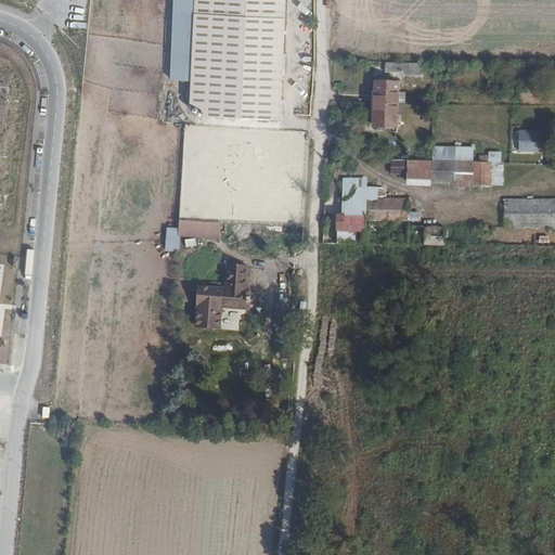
[(285,0),(193,0),(189,115),(281,119),(285,0)]
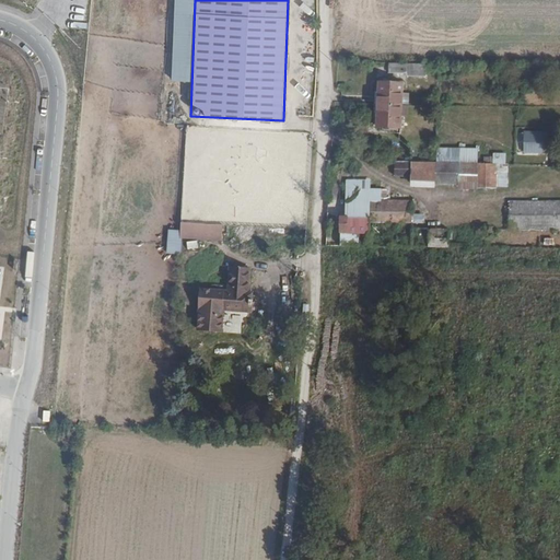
[(407,74),(427,76),(428,63),(396,62),(389,62),(389,70),(407,71),(407,74)]
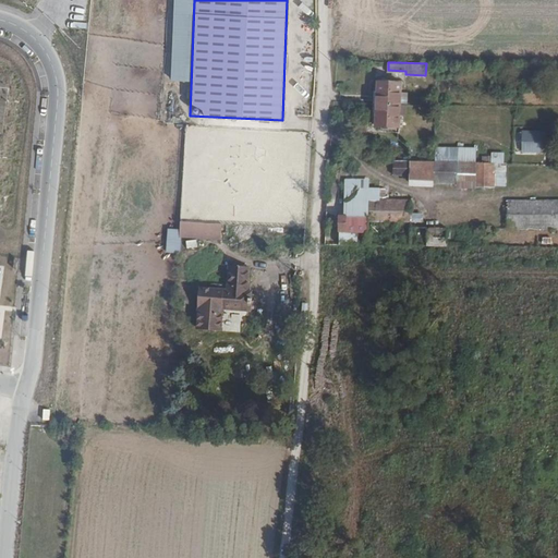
[(402,105),(403,84),(373,84),(372,104),(397,105),(402,105)]
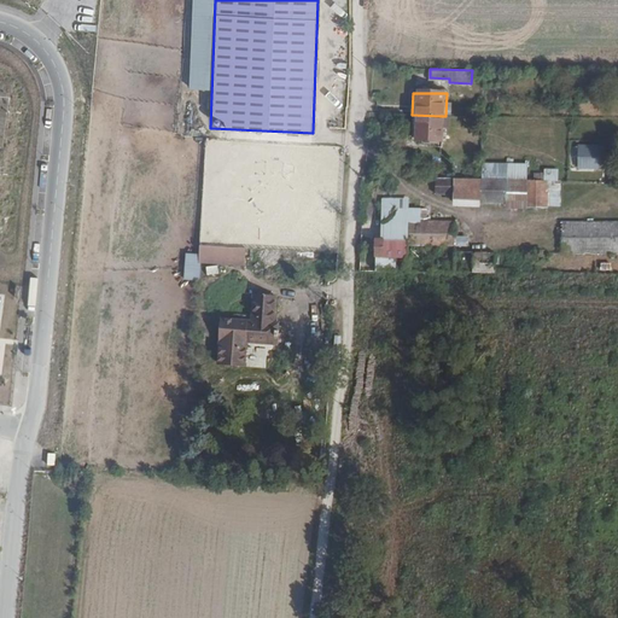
[(439,116),(412,115),(410,141),(445,141),(445,116),(439,116)]
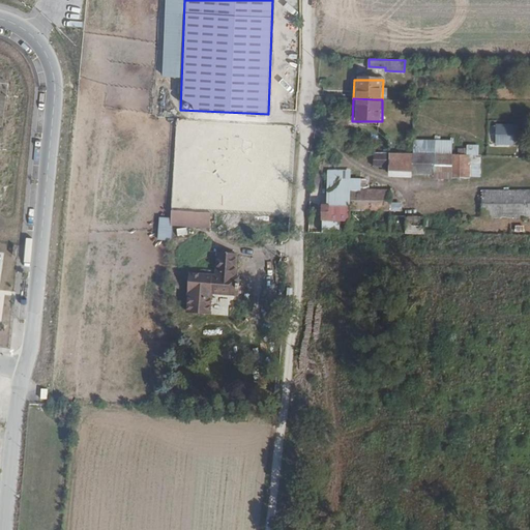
[(173,208),(286,214),(290,127),(177,122),(173,208)]
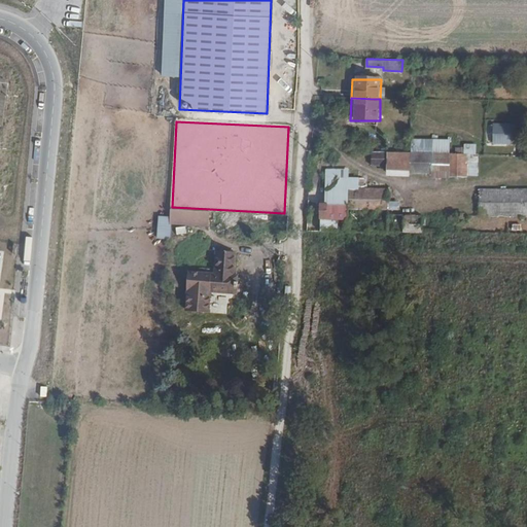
[(491,145),(513,145),(514,125),(492,124),(491,145)]
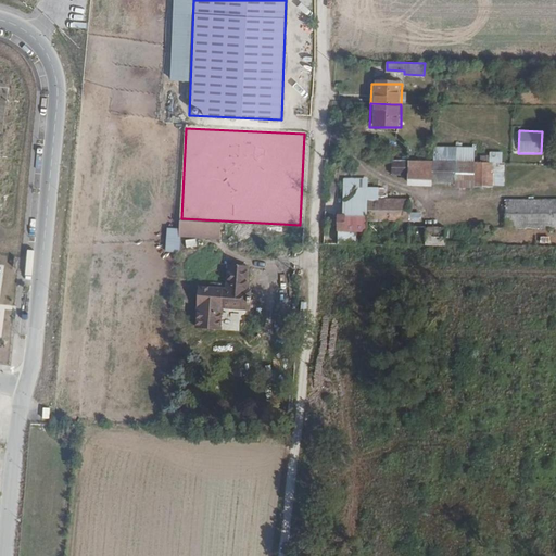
[(390,160),(390,173),(404,174),(405,160),(390,160)]
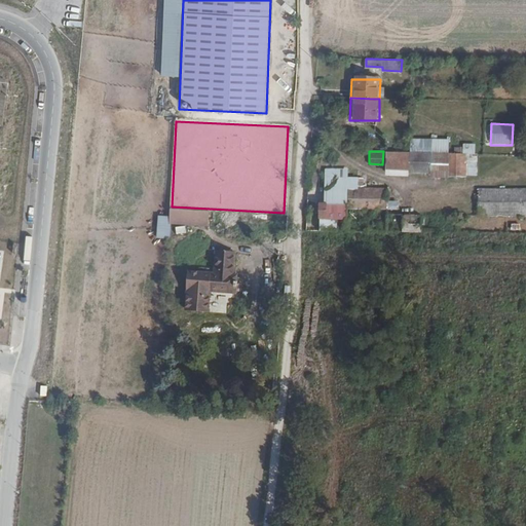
[(453,153),(389,152),(389,171),(452,172),(453,153)]
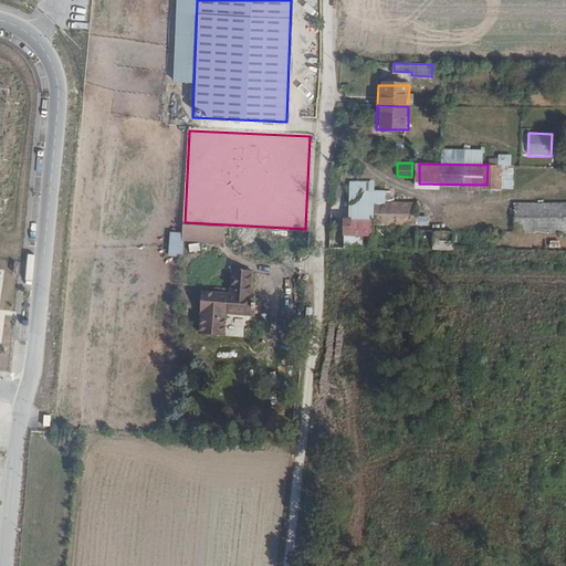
[(511,165),(492,165),(492,195),(510,195),(511,165)]
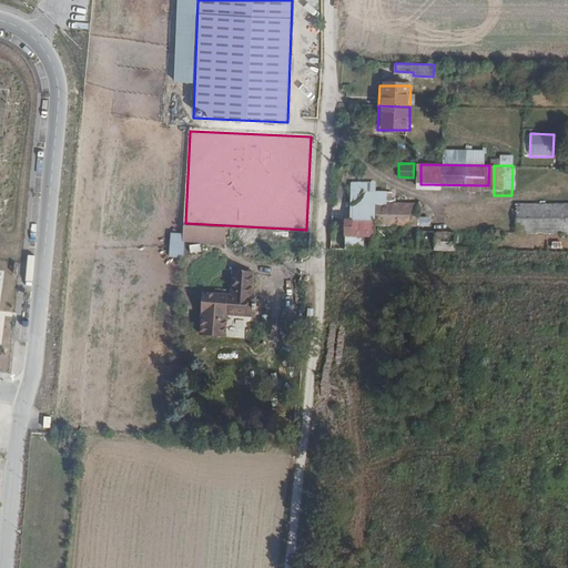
[(376,217),(377,190),(358,189),(356,216),(376,217)]
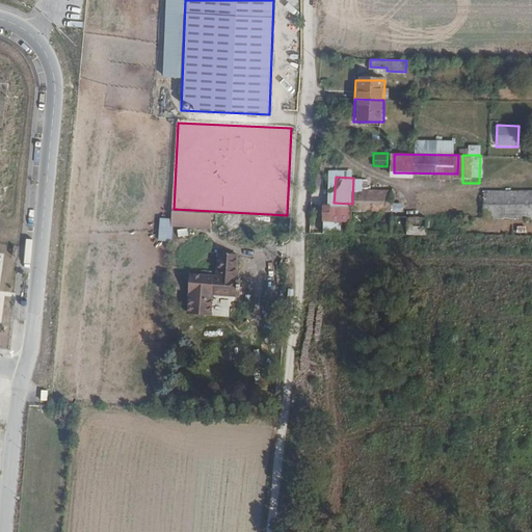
[(364,178),(353,178),(352,204),(351,237),(374,238),(408,238),(408,224),(390,223),(391,187),(364,187),(364,178)]
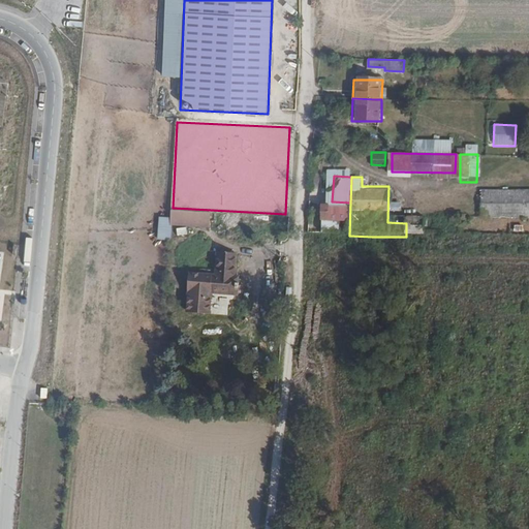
[(528,193),(485,193),(484,219),(528,219),(528,193)]
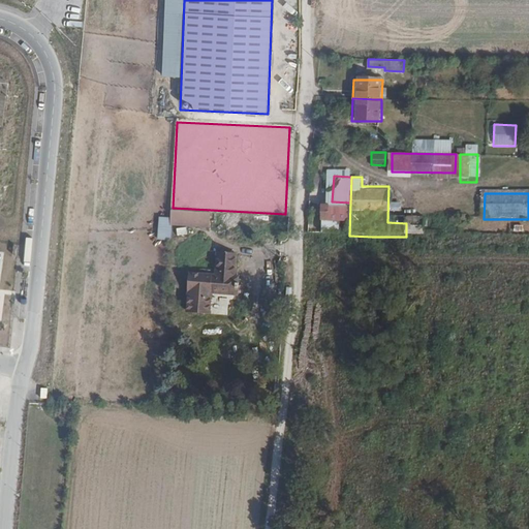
[(350,203),(332,201),(329,201),(328,219),(335,219),(346,219),(346,236),(349,236),(350,203)]
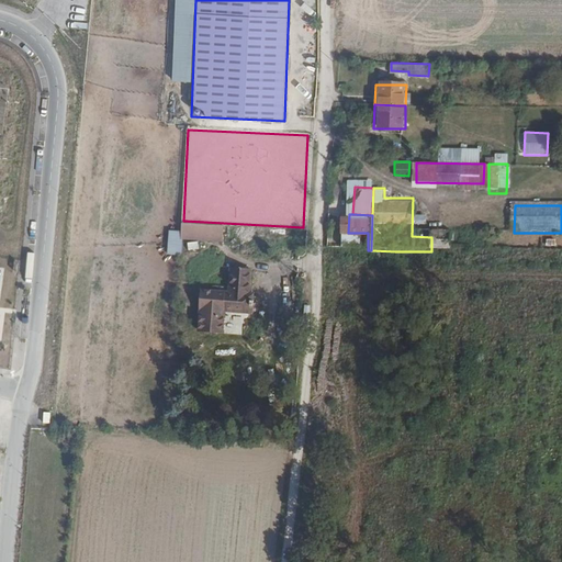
[(180,256),(181,240),(222,243),(222,226),(180,224),(179,232),(167,231),(166,256),(180,256)]
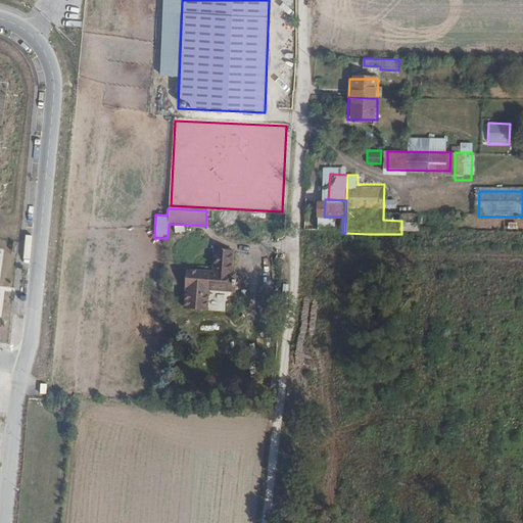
[(307,216),(306,233),(318,233),(319,216),(307,216)]
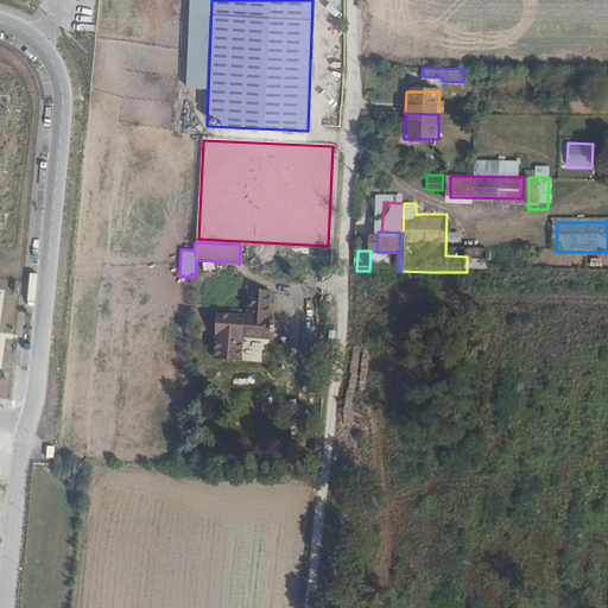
[(385,252),(377,252),(371,251),(369,271),(385,271),(385,252)]
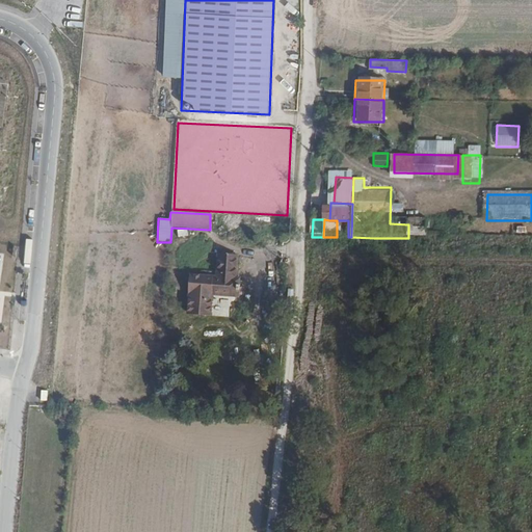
[(217,257),(216,275),(216,280),(213,280),(213,295),(229,296),(229,299),(237,299),(237,293),(239,293),(239,288),(237,288),(238,281),(234,281),(235,258),(217,257)]
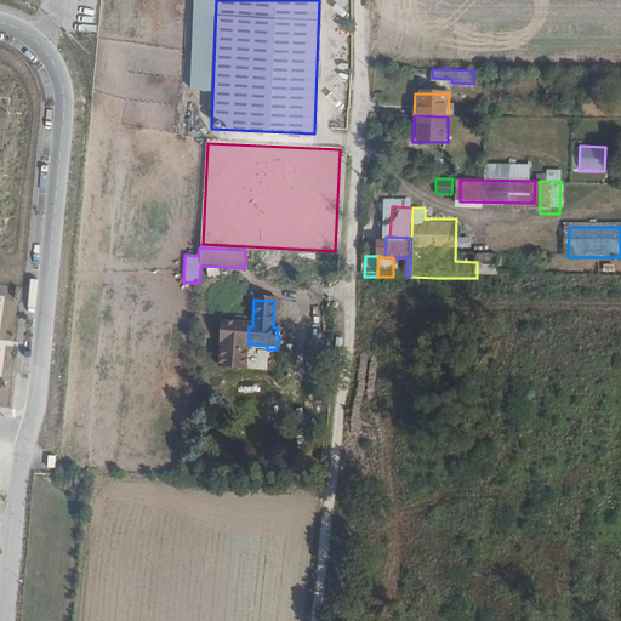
[(0,405),(11,405),(11,394),(0,393),(0,405)]
